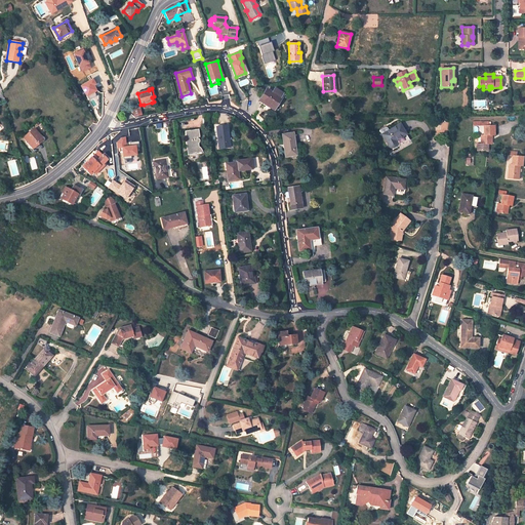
[(279,98),(267,90),(259,101),(273,110),(279,98)]
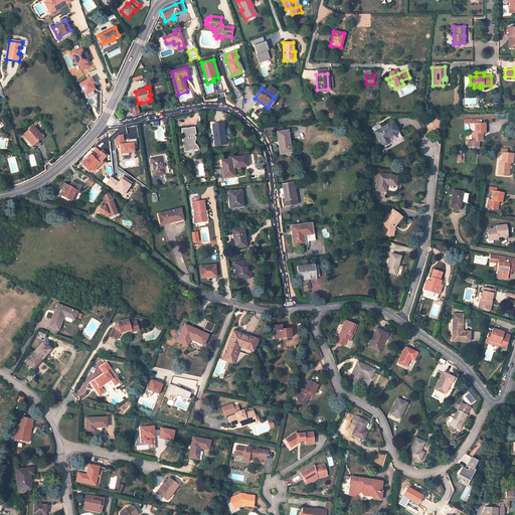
[(133,108),(131,108),(132,115),(139,113),(137,106),(133,107),(133,108)]
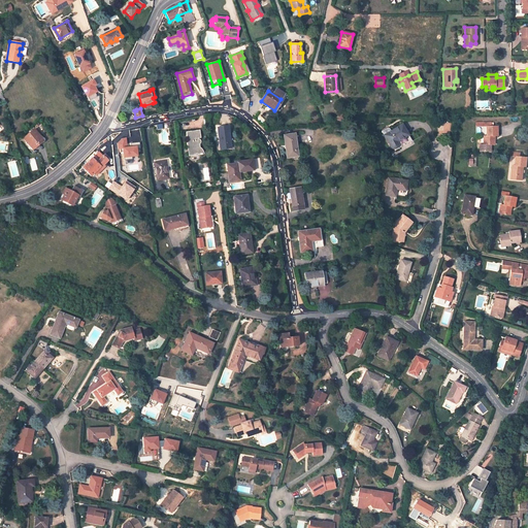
[(491,123),(488,123),(489,126),(486,126),(486,136),(483,136),(483,144),(481,144),(481,152),(491,152),(491,145),(495,145),(495,136),(498,136),(498,126),(491,126),(491,123)]
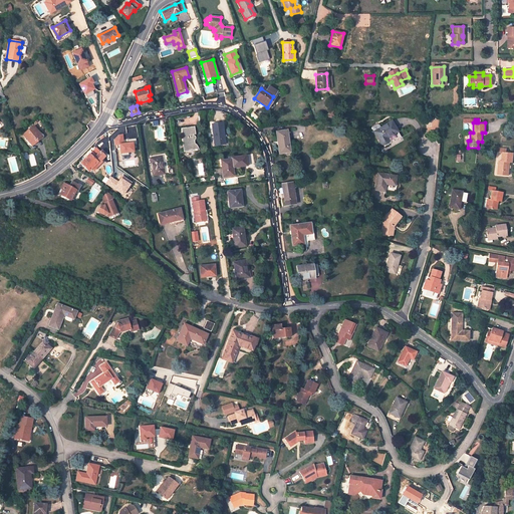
[(398,133),(391,121),(373,132),(381,146),(382,146),(383,146),(384,146),(386,147),(402,138),(399,133),(398,133)]
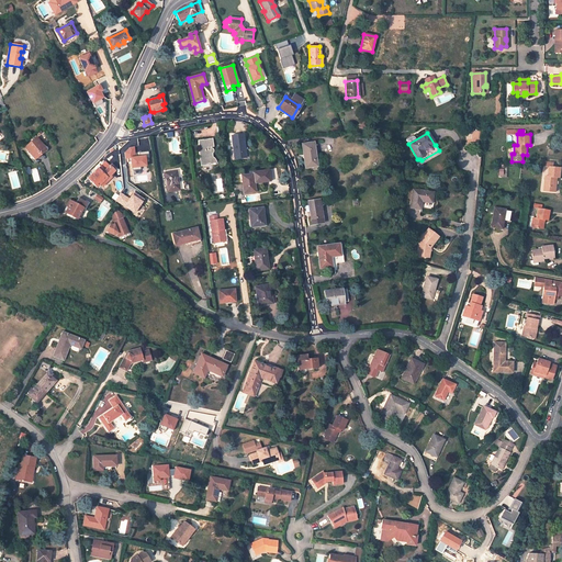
[(243,134),(232,136),(234,159),(246,158),(243,134)]
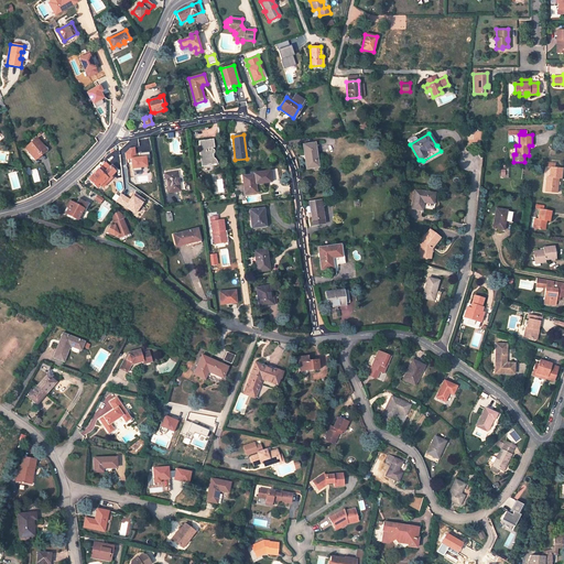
[(45,150),(36,139),(25,148),(34,159),(45,150)]
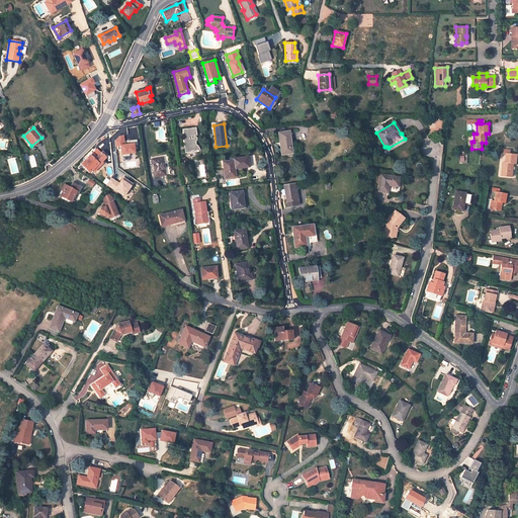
[(195,127),(182,130),(184,141),(183,141),(185,153),(199,151),(199,149),(198,147),(197,146),(196,145),(195,142),(196,142),(196,140),(196,138),(195,137),(194,137),(194,136),(196,136),(195,127)]
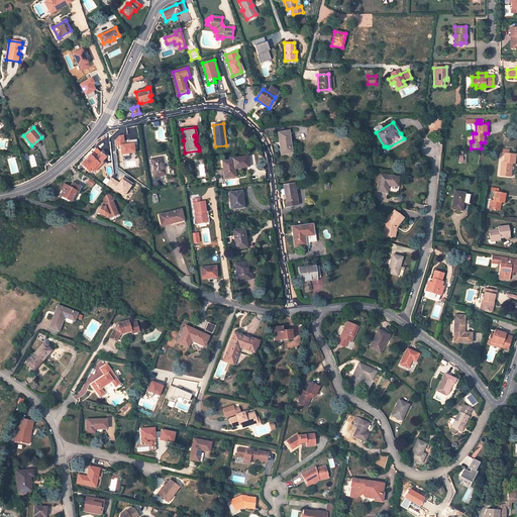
[(288,131),(278,132),(281,153),(291,152),(288,131)]
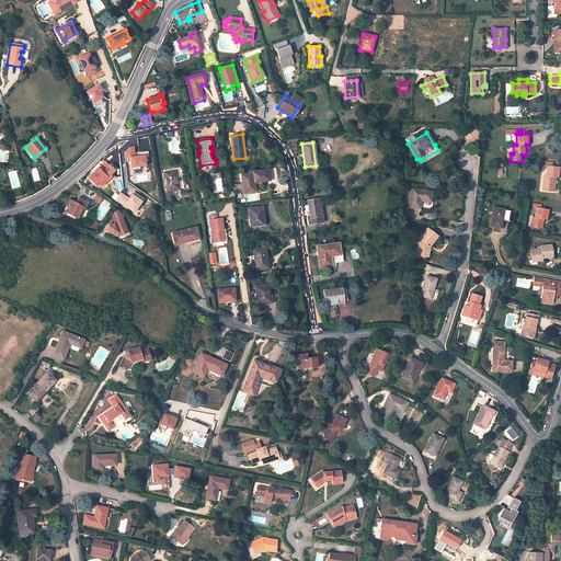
[(146,156),(135,156),(135,147),(124,148),(125,159),(130,159),(130,168),(147,167),(146,156)]
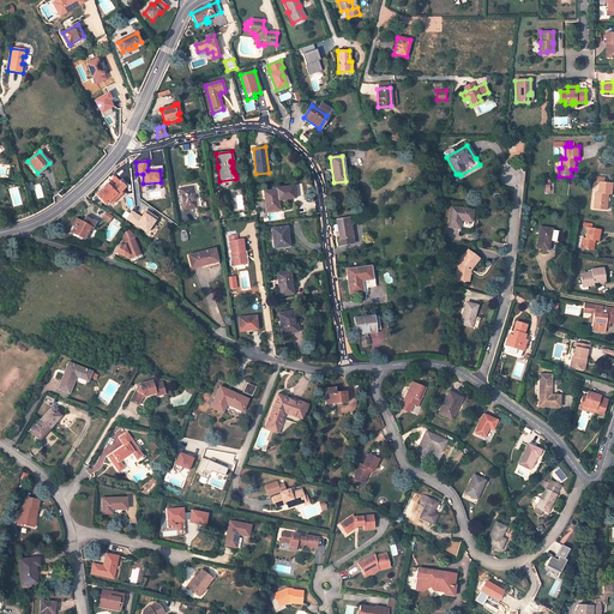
[(125,186),(114,176),(96,196),(107,205),(110,202),(112,203),(118,196),(116,194),(120,191),(125,186)]
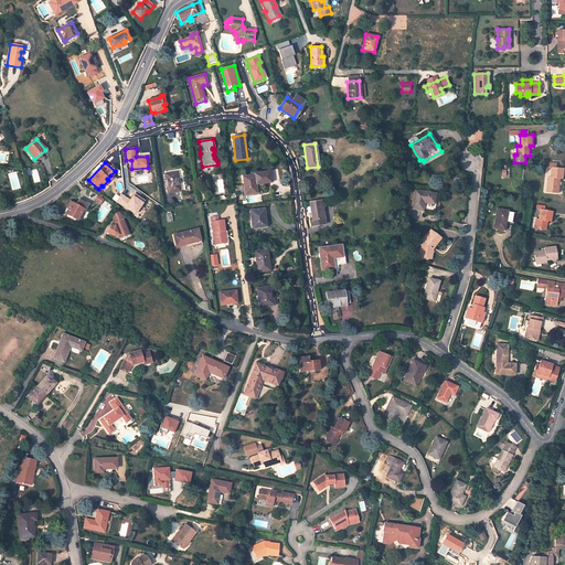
[(558,163),(555,162),(555,167),(553,167),(552,177),(548,177),(547,191),(560,193),(562,178),(564,179),(564,173),(564,168),(557,167),(558,163)]
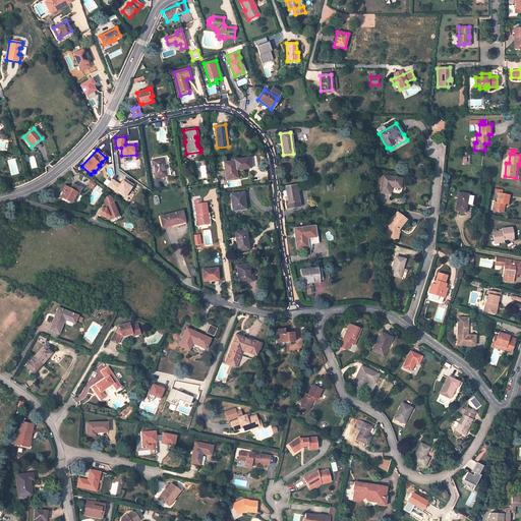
[(32,168),(37,167),(34,156),(29,157),(32,168)]
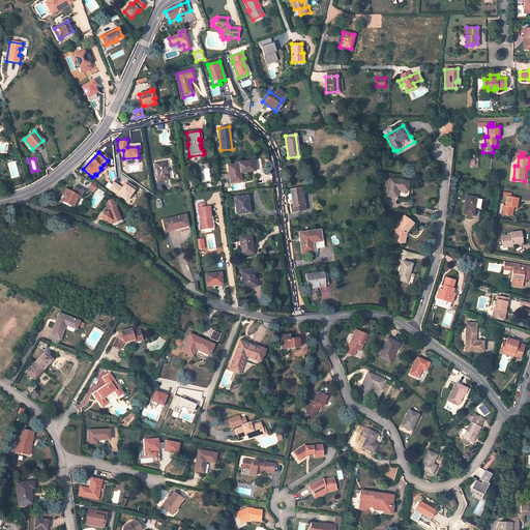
[(166,162),(155,164),(158,180),(169,179),(166,162)]
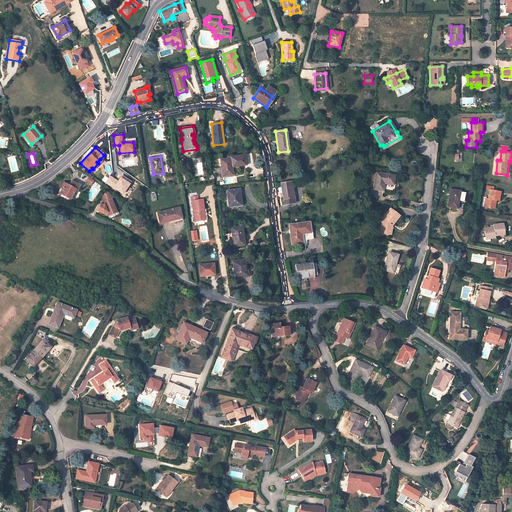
[(230,158),(220,160),(222,176),(232,175),(230,158)]
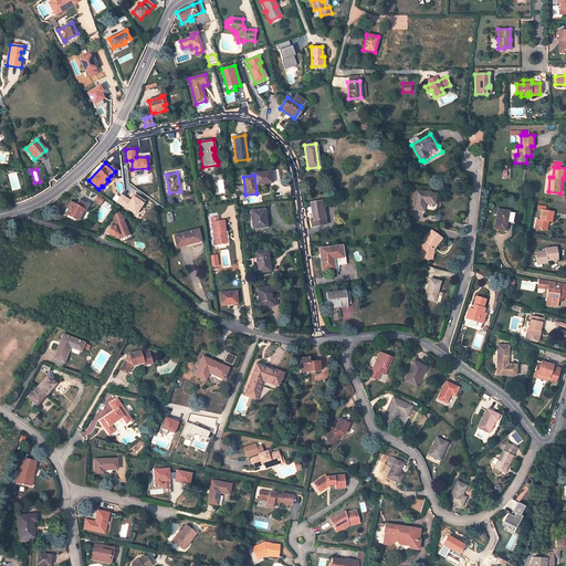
[(437,194),(416,190),(413,210),(423,211),(425,203),(435,205),(437,194)]
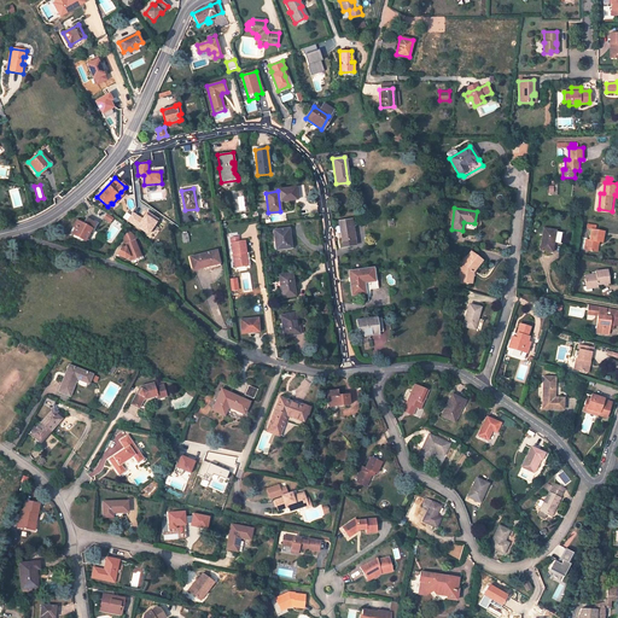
[(339,221),(342,242),(343,246),(355,245),(351,231),(353,229),(351,220),(339,221)]
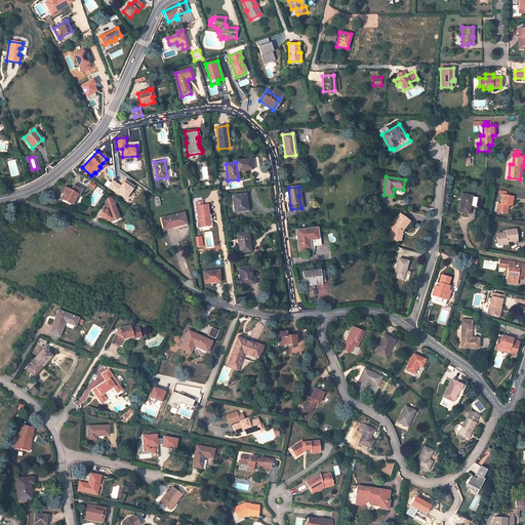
[(78,194),(67,189),(62,198),(74,205),(78,199),(76,198),(78,194)]
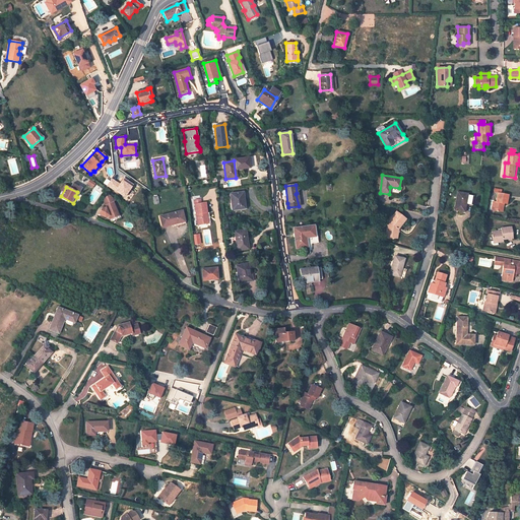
[(501,193),(502,189),(500,189),(499,193),(497,193),(496,201),(493,201),(492,209),(503,211),(504,204),(507,204),(509,195),(501,193)]
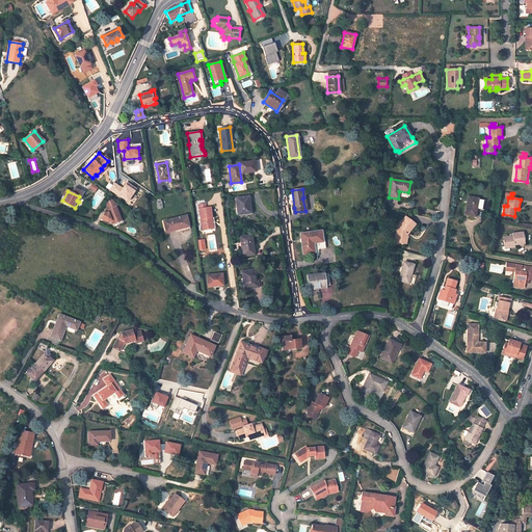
[(479,198),(468,196),(464,215),(475,217),(477,209),(482,210),(483,201),(478,200),(479,198)]
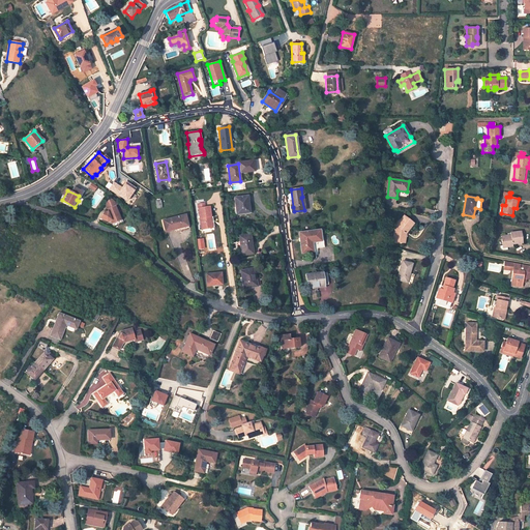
[(247,197),(234,198),(236,209),(238,209),(238,213),(249,212),(247,197)]
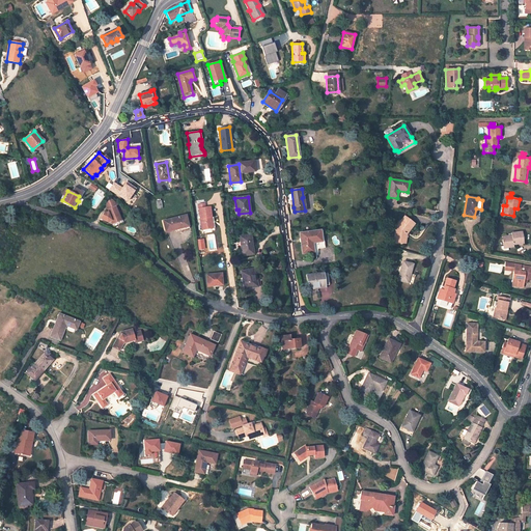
[(118,204),(110,199),(106,203),(109,208),(108,210),(109,212),(108,212),(106,211),(102,217),(107,222),(112,220),(114,223),(121,221),(116,206),(118,204)]
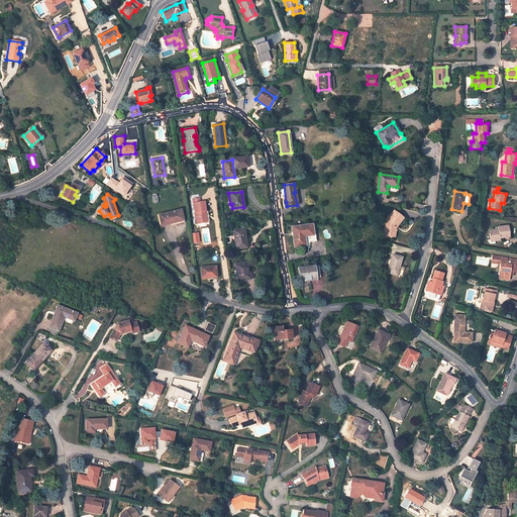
[(193,199),(196,224),(205,223),(204,212),(206,212),(204,202),(200,203),(199,198),(193,199)]
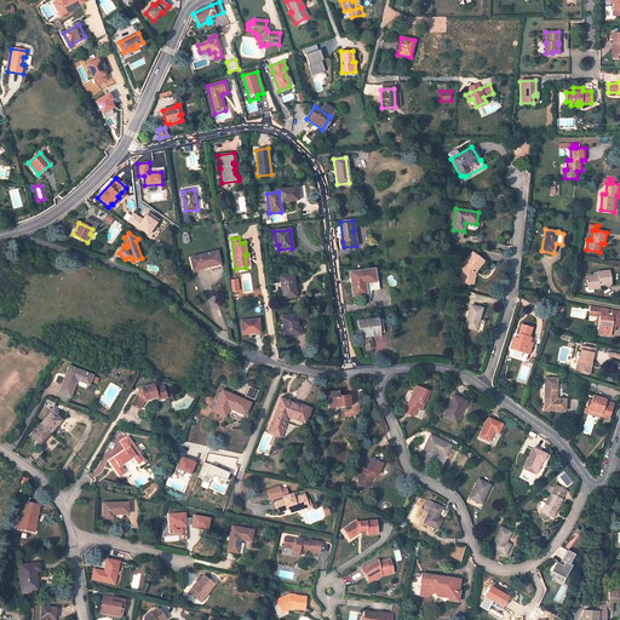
[(207,254),(190,258),(193,270),(205,268),(211,267),(211,269),(219,267),(217,253),(208,256),(207,254)]
